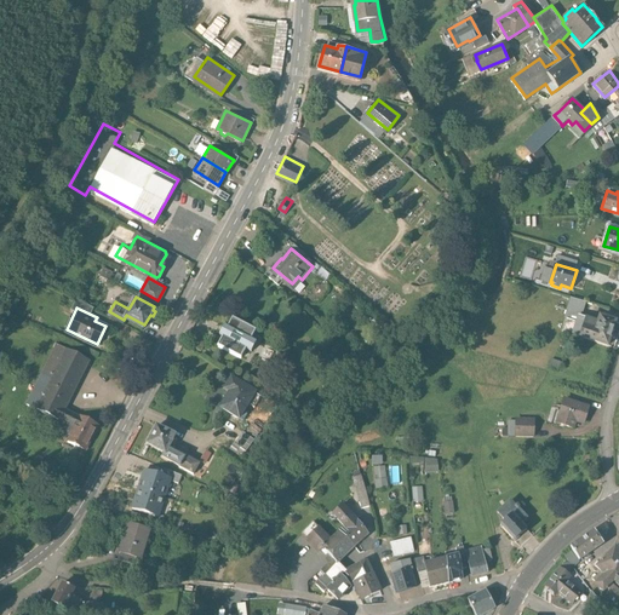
[(579,320),(568,316),(563,328),(608,344),(617,321),(601,315),(599,322),(580,315),(579,320)]
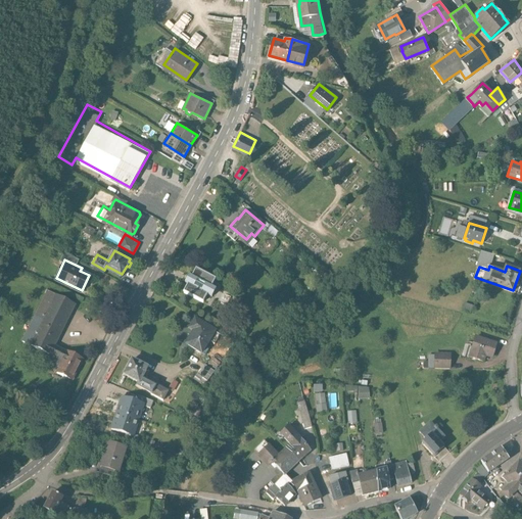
[(217,277),(196,267),(192,274),(190,273),(189,273),(190,274),(186,280),(186,279),(185,280),(188,282),(184,289),(203,300),(208,292),(212,295),(212,294),(216,287),(217,288),(217,287),(212,284),(217,277)]
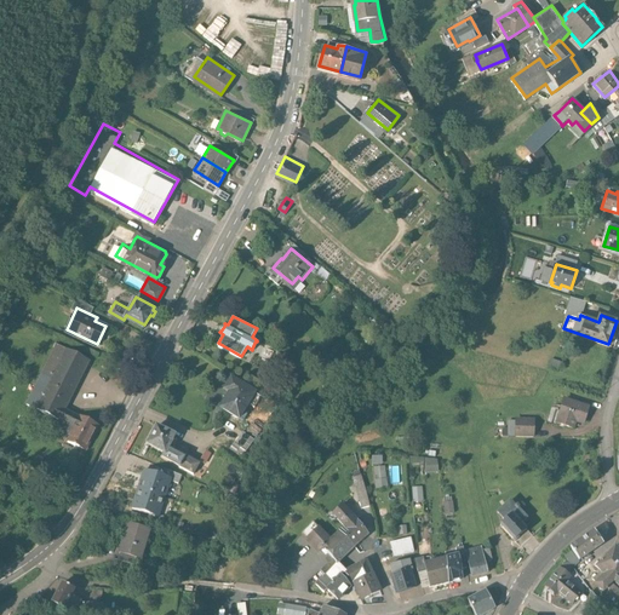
[(91,357),(57,342),(27,401),(59,417),(56,424),(72,432),(81,414),(67,407),(91,357)]
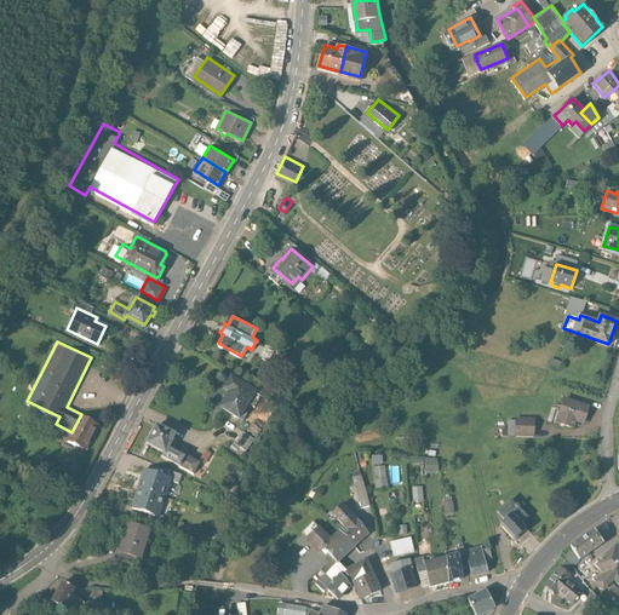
[(262,394),(233,375),(227,385),(231,389),(222,404),(244,418),(253,403),(256,404),(262,394)]
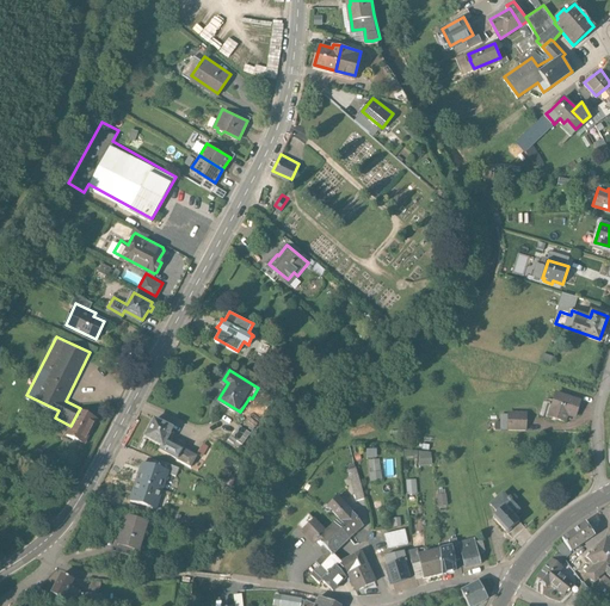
[(580,400),(556,393),(550,415),(566,420),(567,413),(575,415),(580,400)]
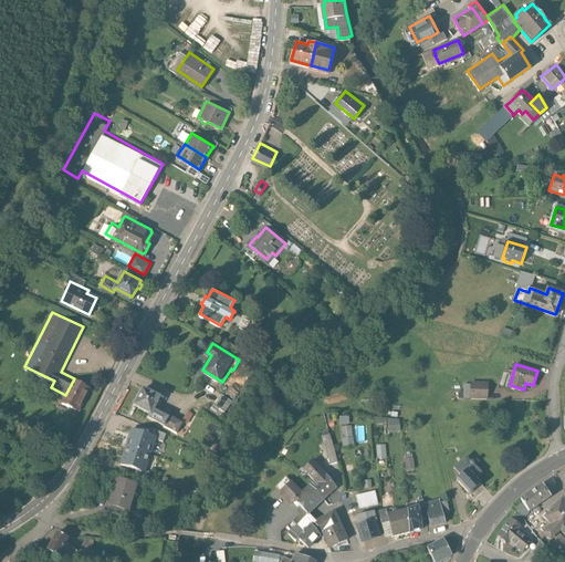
[(90,386),(74,378),(65,395),(62,401),(70,405),(70,404),(79,408),(90,386)]
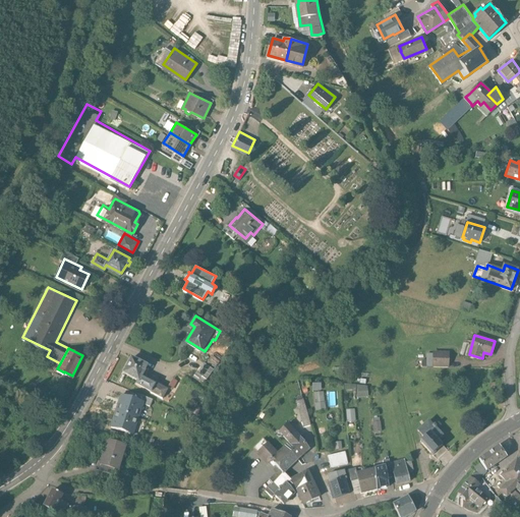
[(148,363),(132,355),(124,370),(138,378),(136,382),(163,396),(169,386),(156,379),(156,381),(145,375),(146,372),(143,370),(148,363)]
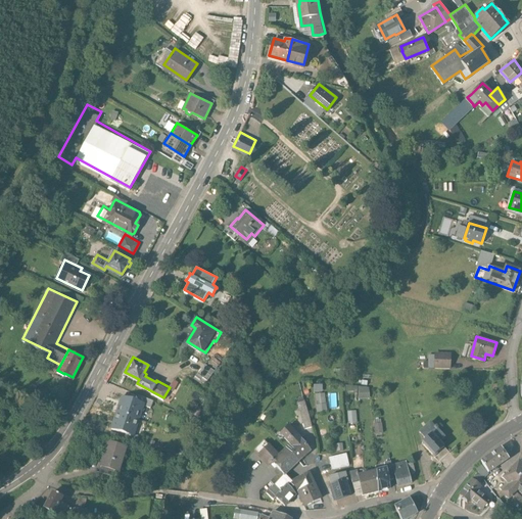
[(123,394),(117,410),(139,417),(144,402),(123,394)]
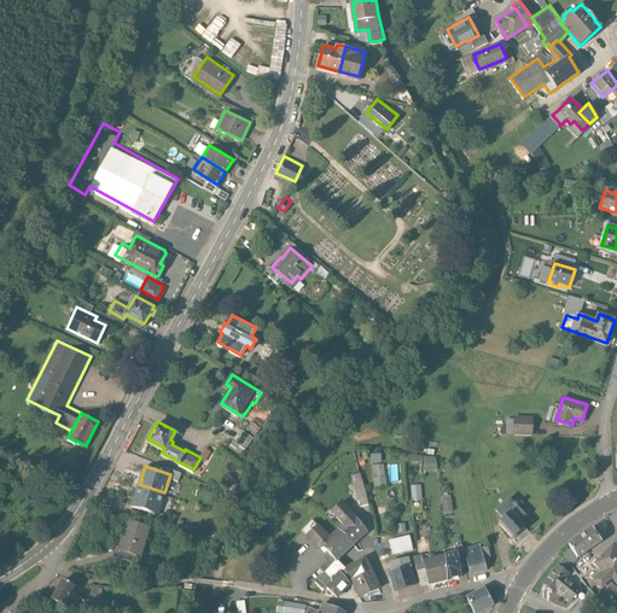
[(164,492),(139,484),(133,503),(158,512),(164,492)]
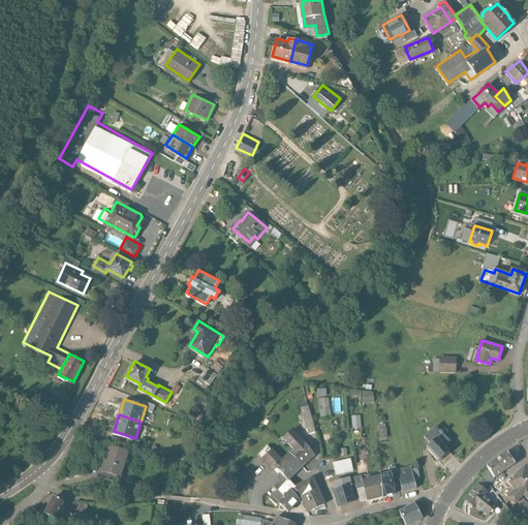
[(430,443),(427,445),(439,459),(449,449),(444,444),(449,439),(443,432),(444,431),(442,428),(440,430),(435,425),(425,435),(431,441),(430,442),(430,443)]
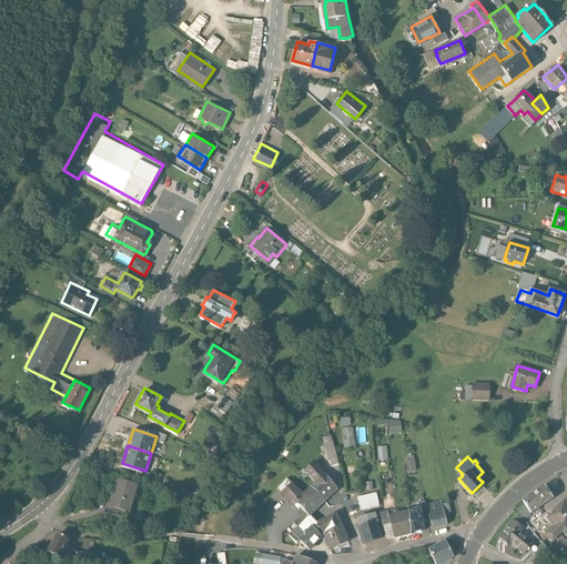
[(312,484),(325,499),(337,487),(327,474),(326,474),(321,467),(320,467),(313,460),(305,465),(311,473),(316,480),(312,484)]
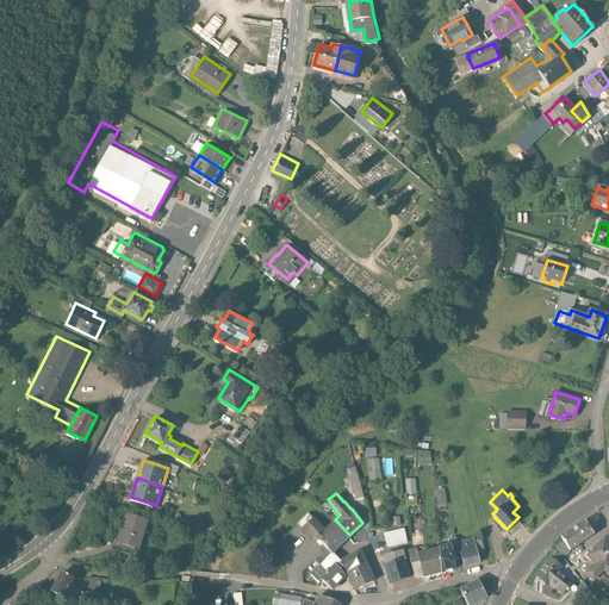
[(309,510),(298,521),(316,538),(319,536),(333,550),(349,535),(335,519),(325,528),(309,510)]
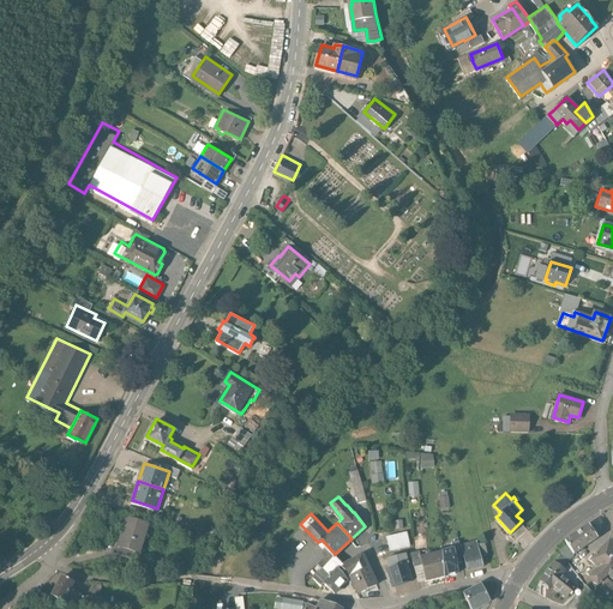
[(128,517),(120,543),(136,548),(139,549),(148,523),(128,517)]
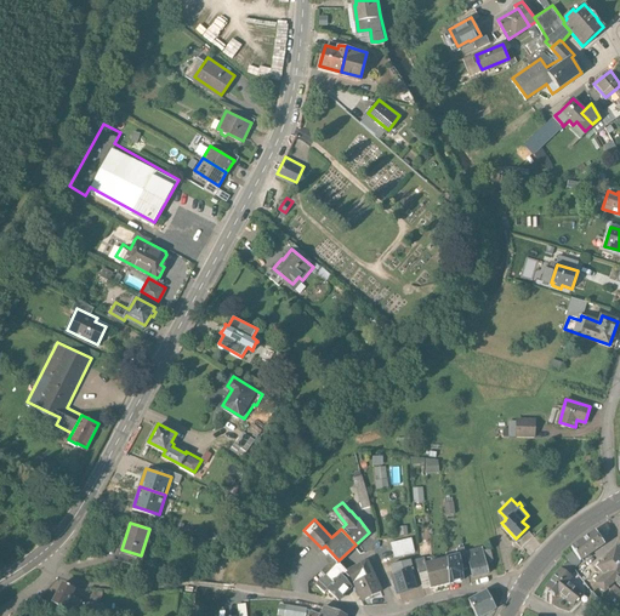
[(596,529),(572,545),(580,558),(604,542),(596,529)]
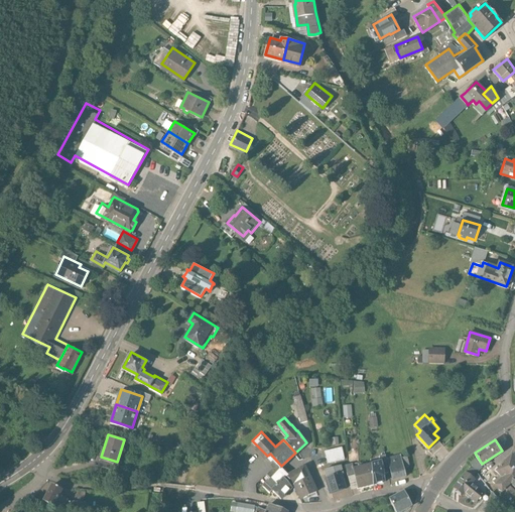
[(506,475),(514,465),(514,455),(512,453),(496,470),(503,477),(496,484),(502,490),(511,481),(506,475)]
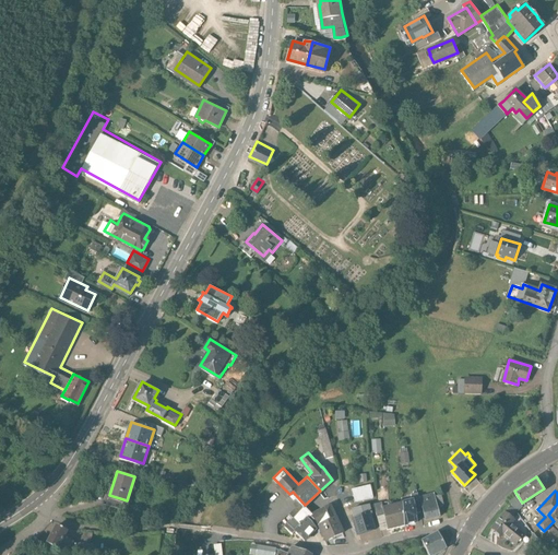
[(435,493),(420,497),(424,507),(423,507),(426,518),(440,514),(438,506),(444,504),(441,494),(436,495),(435,493)]
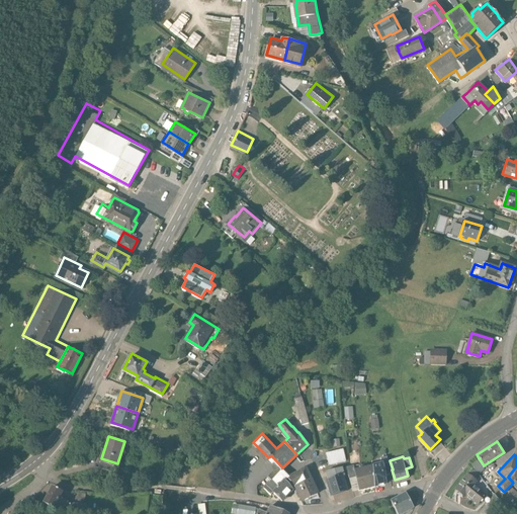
[(112,470),(114,462),(101,458),(98,465),(112,470)]
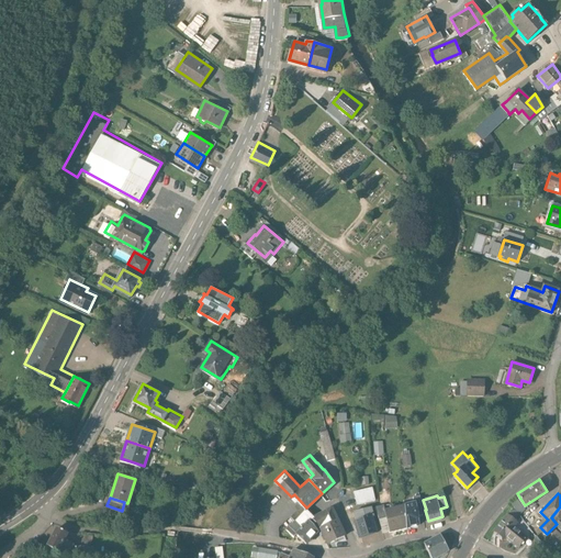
[(415,502),(405,504),(407,526),(418,523),(415,502)]
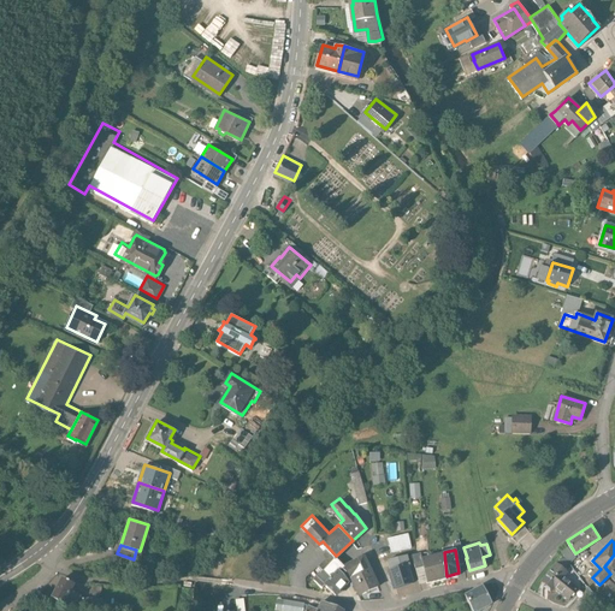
[(427,580),(447,576),(444,552),(423,557),(427,580)]
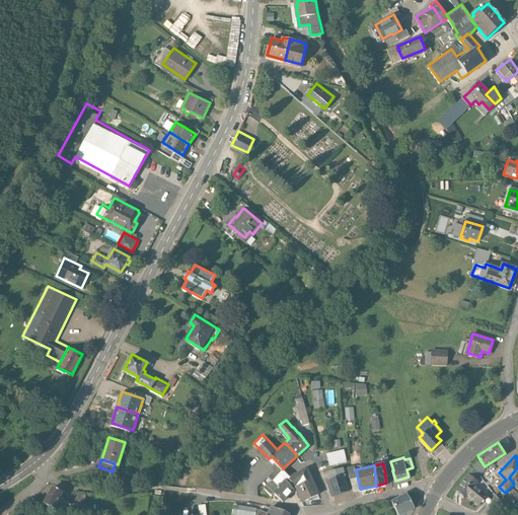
[(307,467),(302,469),(306,480),(302,483),(308,496),(318,492),(314,483),(313,483),(307,467)]
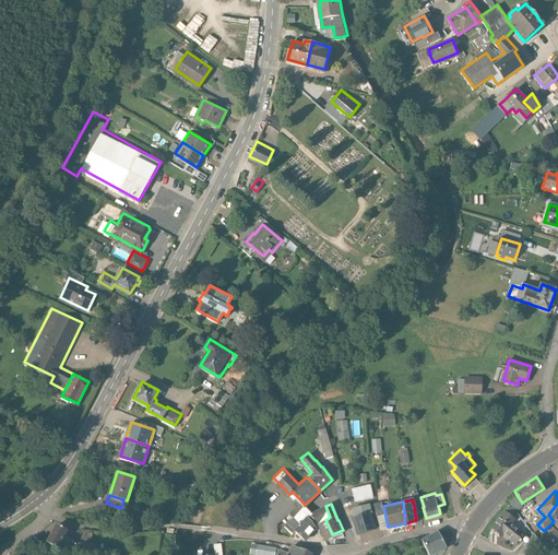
[(557,504),(548,515),(554,521),(557,524),(557,504)]
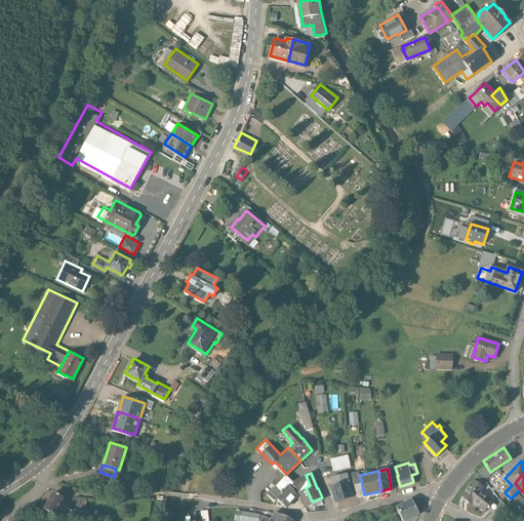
[(276,485),(282,491),(289,485),(297,493),(299,490),(306,488),(310,485),(306,475),(293,481),(288,476),(286,474),(276,485)]
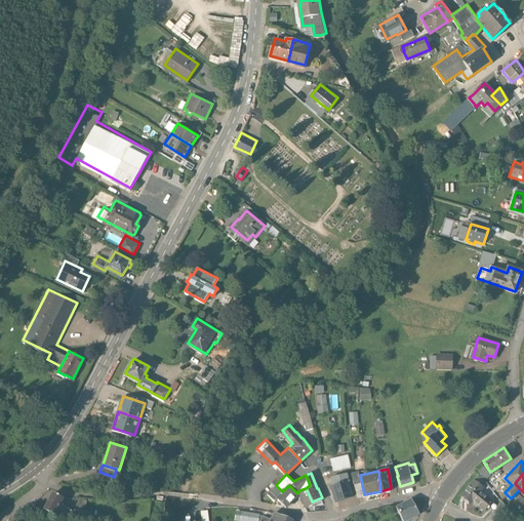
[(483,486),(474,479),(461,494),(471,502),(473,498),(485,509),(492,499),(480,490),(483,486)]
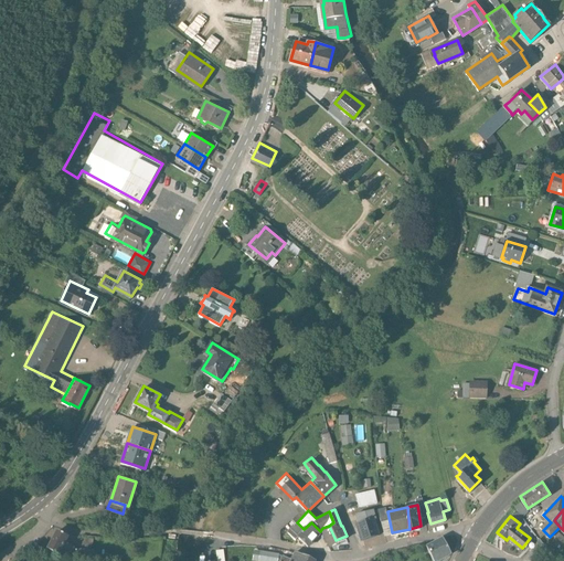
[(373,518),(358,522),(362,538),(378,532),(373,518)]
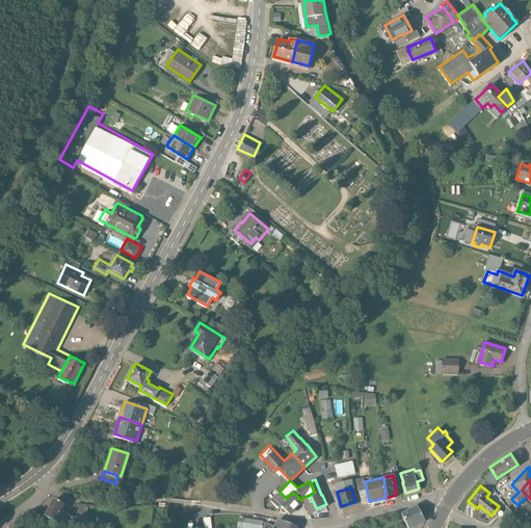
[(286,498),(280,492),(271,499),(279,506),(282,504),(286,498)]
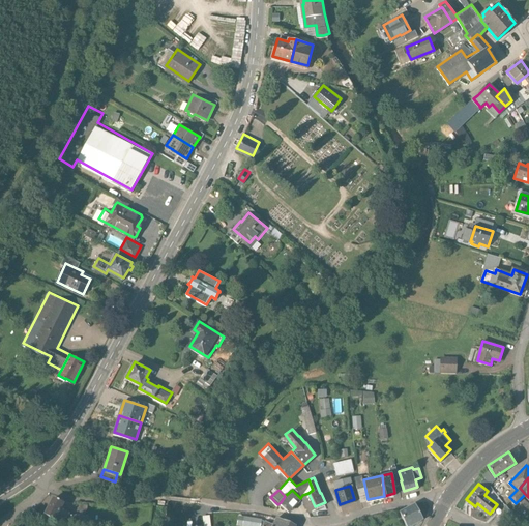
[(289,509),(300,498),(292,490),(285,496),(281,502),(289,509)]
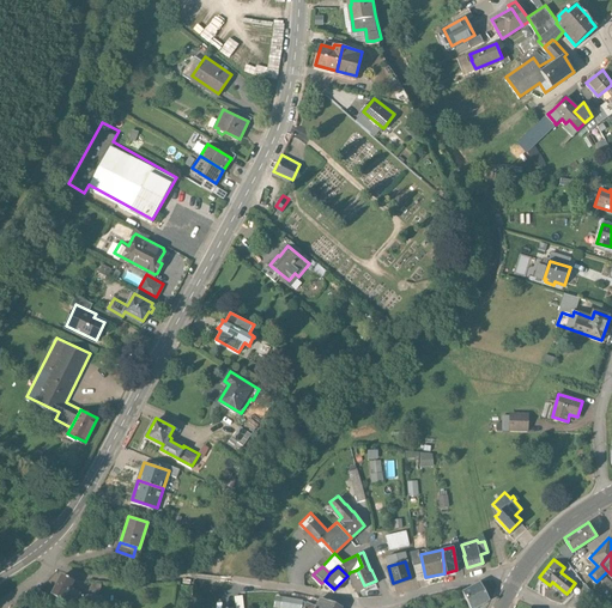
[(76,581),(64,575),(53,593),(65,600),(76,601),(80,591),(72,587),(76,581)]
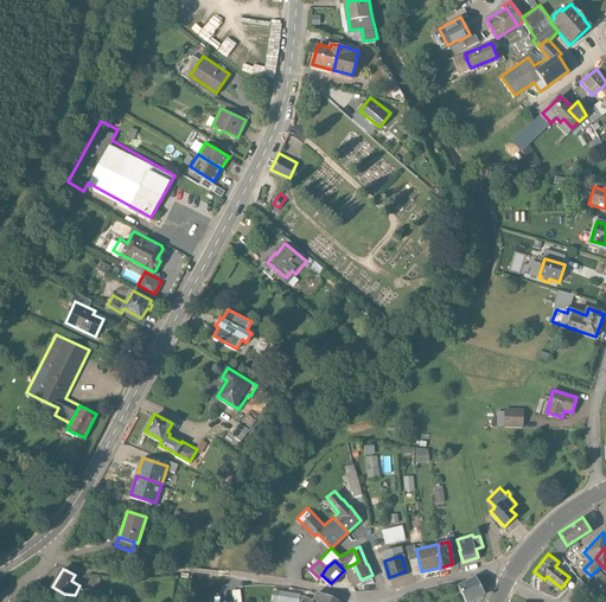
[(485,591),(477,576),(459,584),(467,601),(469,601),(484,594),(485,591)]
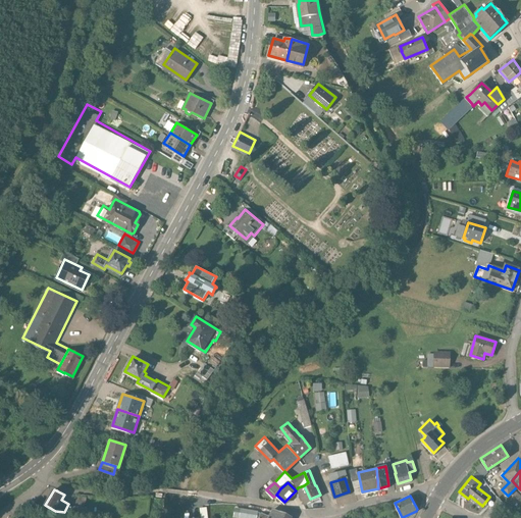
[(291,517),(292,516),(280,511),(273,508),(267,517),(291,517)]
